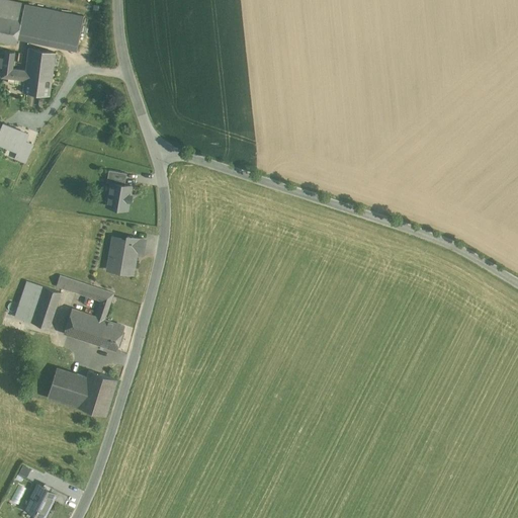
[(24,4),(4,0),(0,0),(0,16),(21,21),(24,4)]
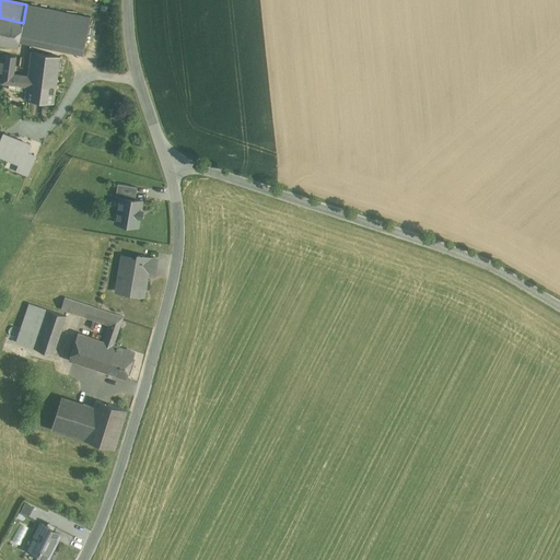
[(91,18),(26,4),(23,23),(20,35),(84,48),(91,18)]
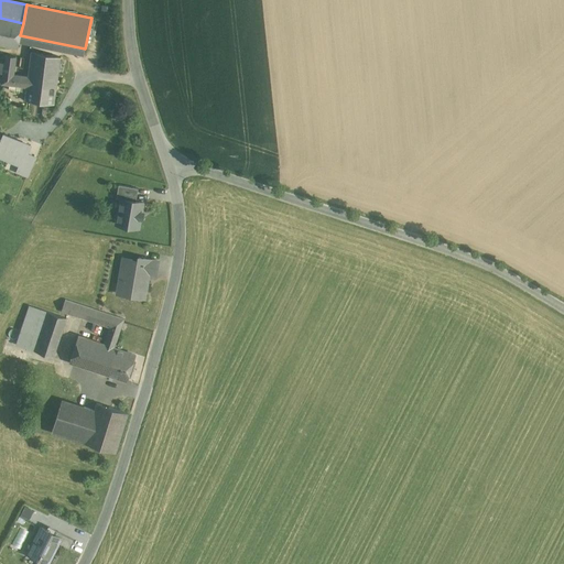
[(23,23),(0,18),(0,45),(18,49),(20,35),(23,23)]
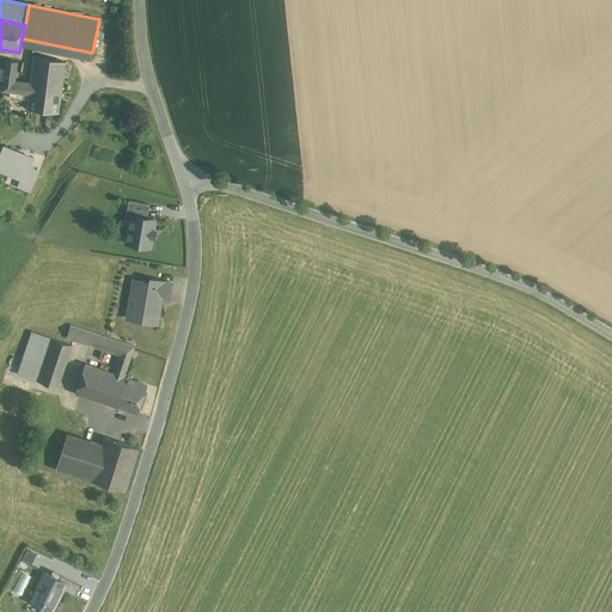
[(96,38),(105,41),(109,25),(99,23),(96,38)]
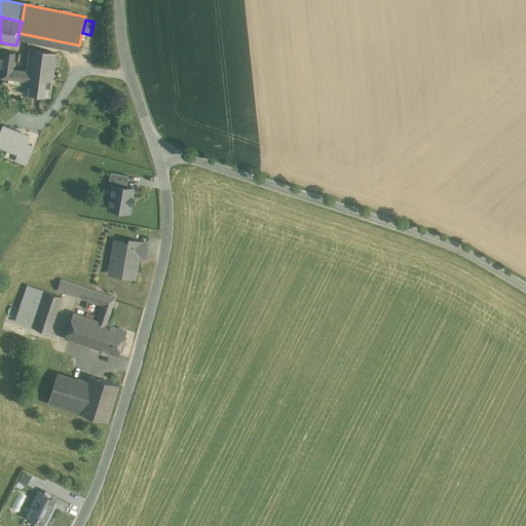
[(57,53),(29,48),(25,72),(24,78),(52,82),(57,53)]
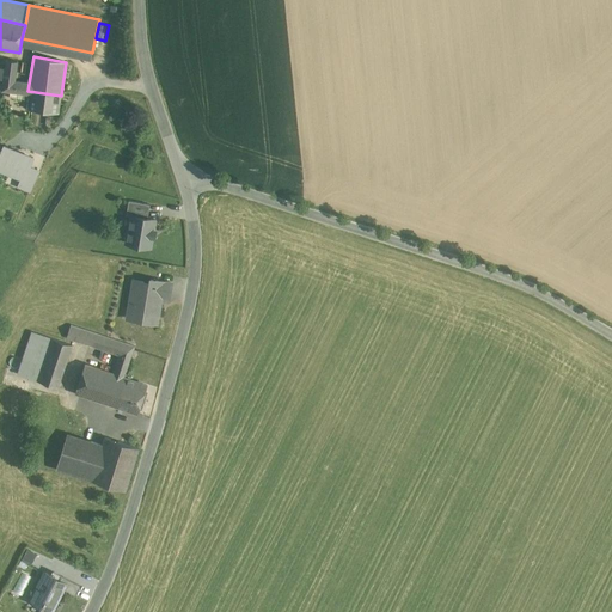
[(17,62),(5,61),(4,69),(0,68),(0,80),(2,80),(0,91),(28,95),(28,91),(29,84),(14,81),(17,62)]
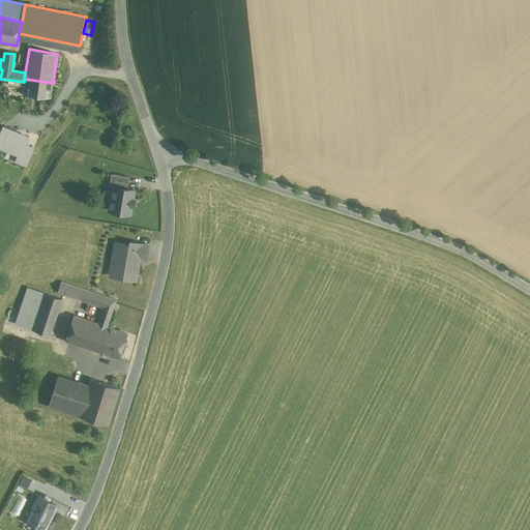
[(53,83),(24,79),(24,82),(22,94),(26,95),(24,110),(49,113),(53,83)]
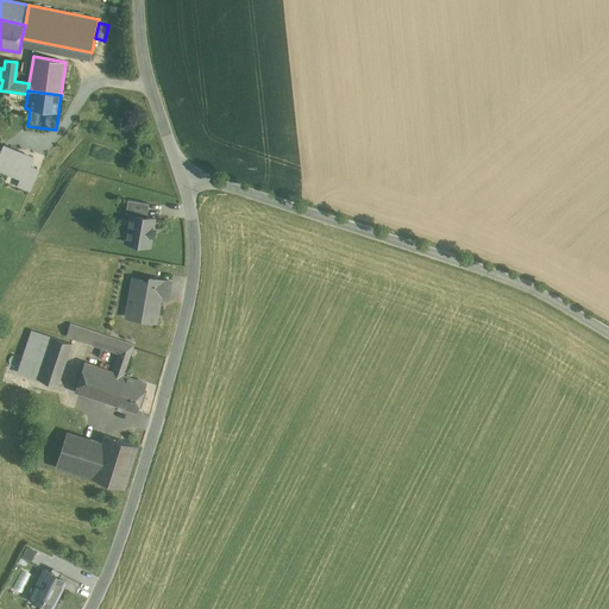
[(43,157),(29,155),(27,168),(41,170),(43,157)]
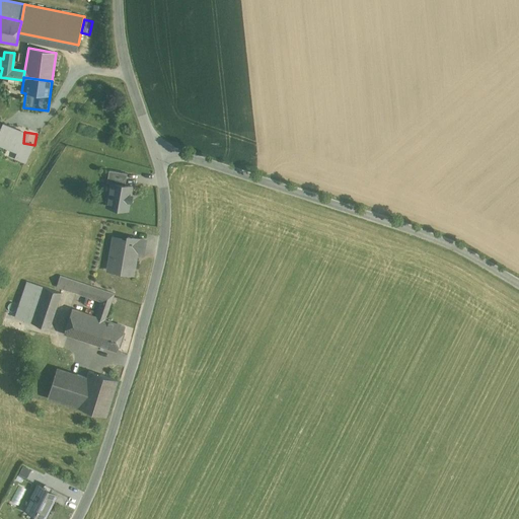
[(127,173),(109,170),(106,182),(112,183),(112,182),(125,186),(127,173)]
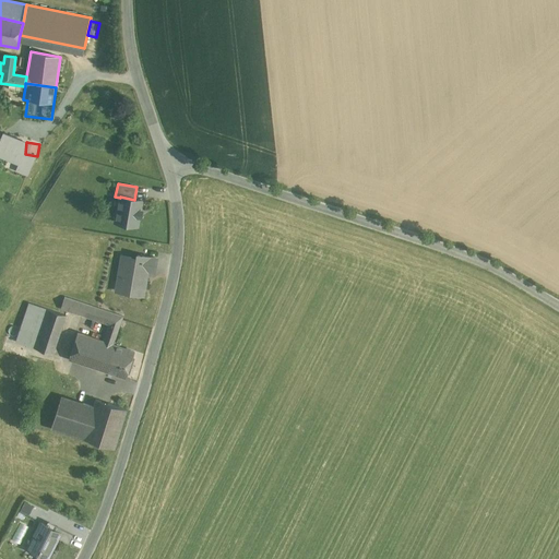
[(134,200),(120,197),(120,198),(116,222),(137,225),(139,216),(141,216),(142,210),(140,210),(141,201),(134,200)]
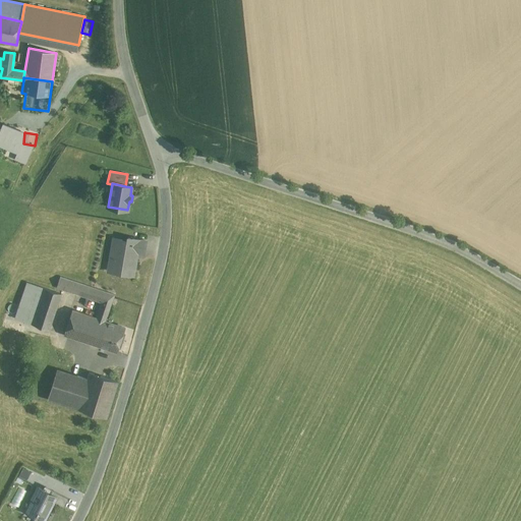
[(127,243),(122,242),(122,240),(114,238),(109,263),(114,264),(112,272),(120,273),(121,274),(126,275),(127,274),(133,275),(136,258),(134,258),(135,252),(143,253),(146,241),(128,238),(127,243)]
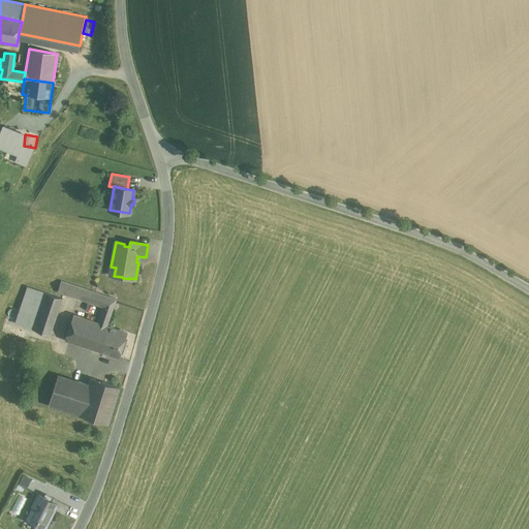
[(97,322),(73,314),(65,339),(100,351),(109,328),(106,327),(116,299),(61,280),(57,291),(103,307),(97,322)]
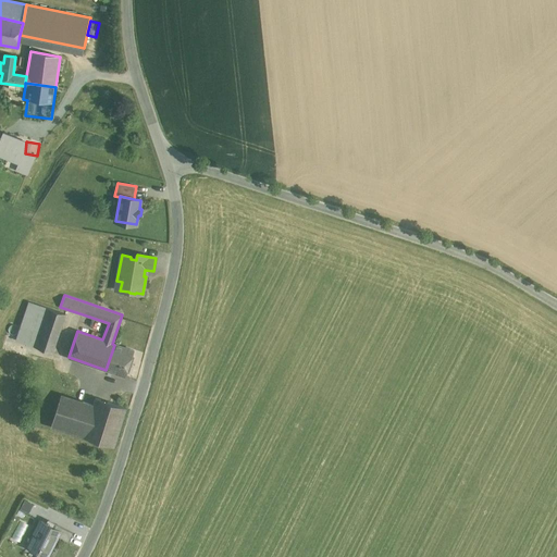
[(48,308),(28,301),(16,339),(35,346),(48,308)]
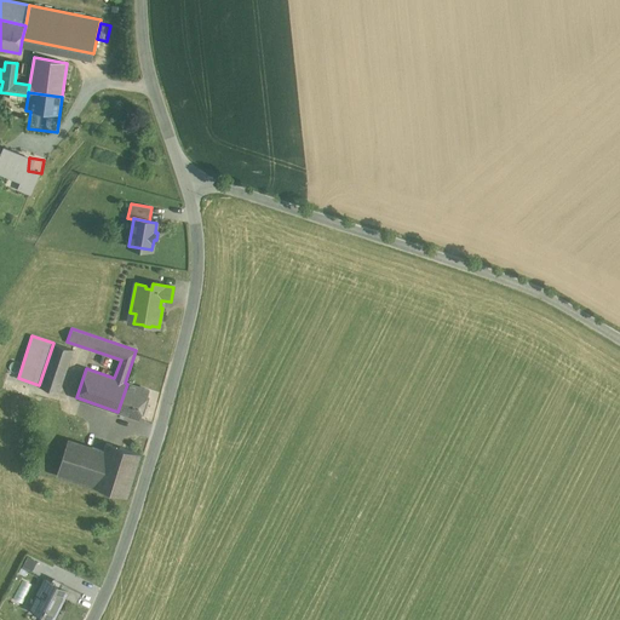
[(73,349),(53,343),(39,385),(58,392),(73,349)]
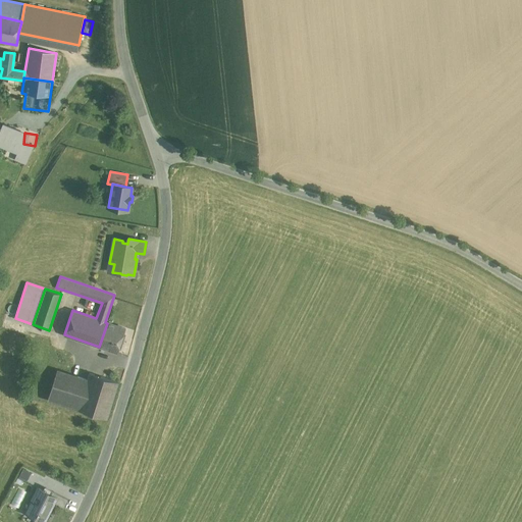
[(125,329),(107,323),(99,347),(117,353),(125,329)]
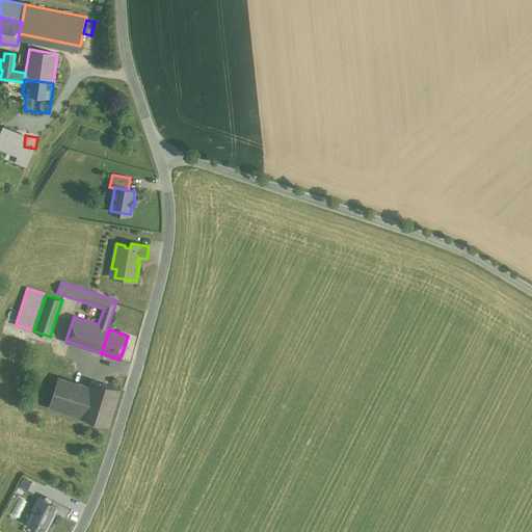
[(88,388),(58,377),(49,407),(79,418),(88,388)]
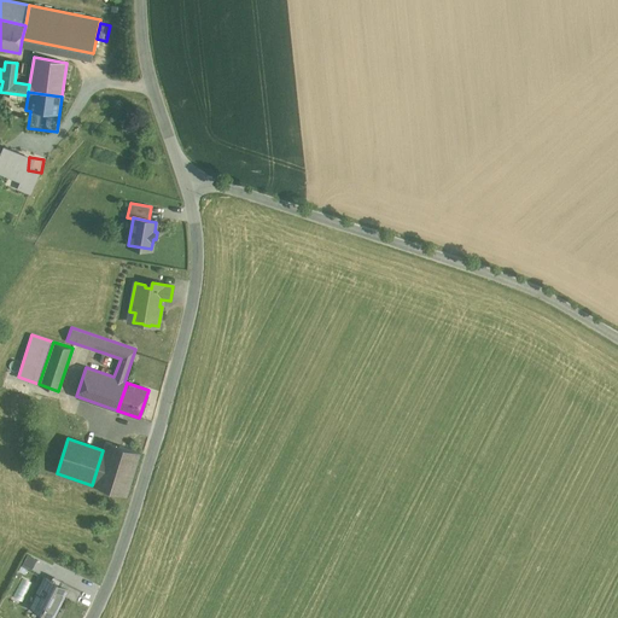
[(140,453),(105,442),(103,450),(92,485),(126,496),(140,453)]
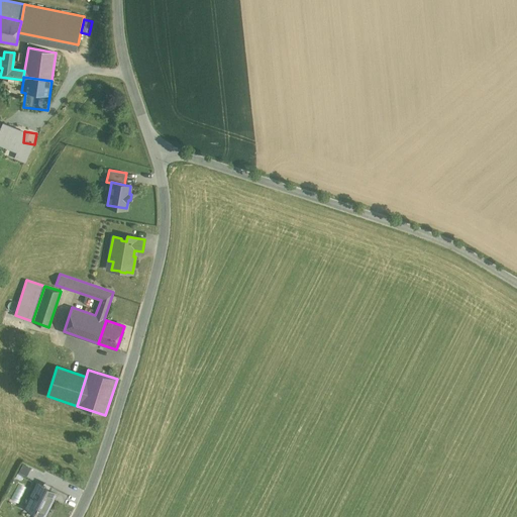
[(38,483),(25,508),(41,516),(53,498),(56,492),(52,490),(38,483)]
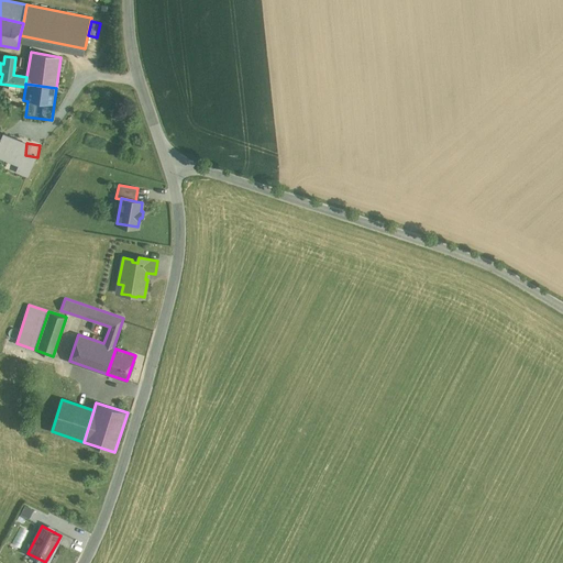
[(73,539),(57,531),(56,533),(61,536),(57,542),(68,549),(73,539)]
